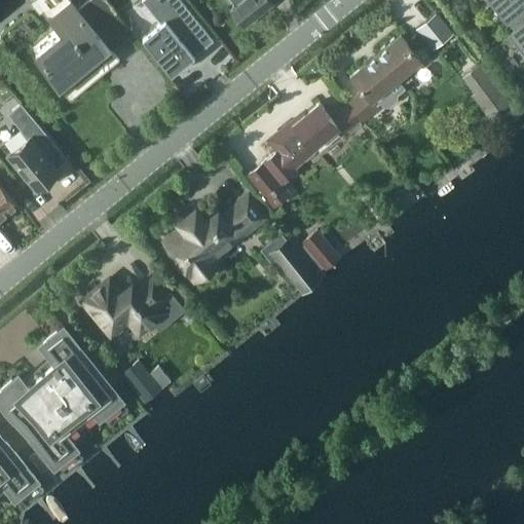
[(70,0),(36,0),(35,1),(67,39),(60,45),(55,41),(38,55),(67,90),(113,52),(97,32),(115,16),(102,0),(91,0),(79,10),(70,0)]
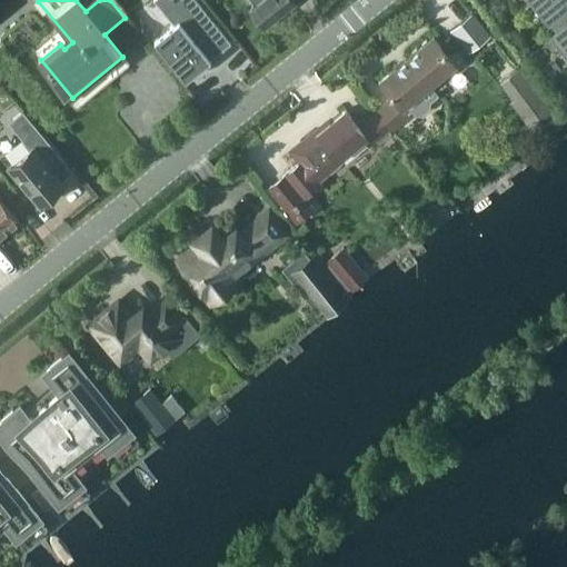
[(160,0),(180,25),(156,45),(163,53),(160,56),(169,67),(172,65),(186,82),(190,79),(192,81),(202,73),(200,71),(210,63),(210,62),(231,46),(195,0),(160,0)]
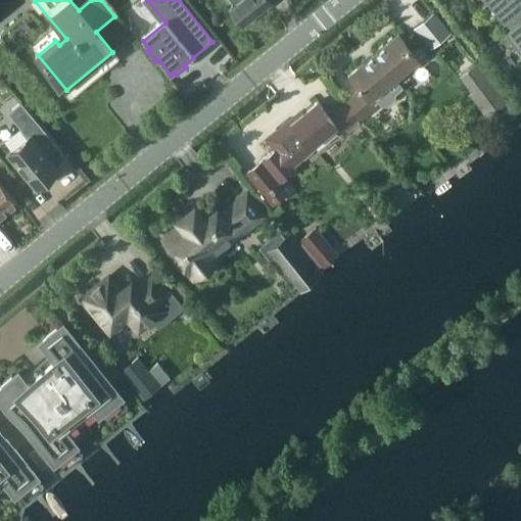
[(231,0),(236,6),(230,11),(243,29),(272,6),(266,0),(231,0)]
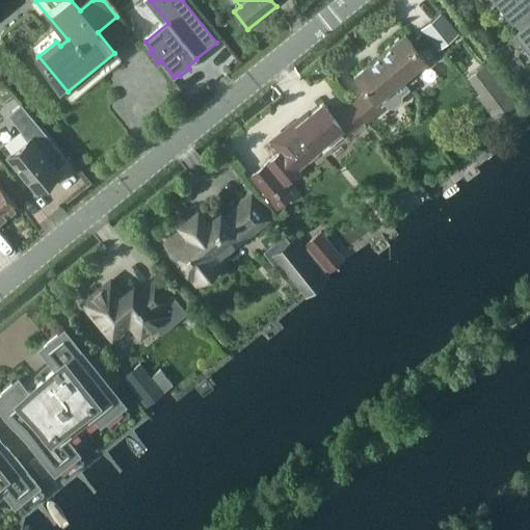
[(529,0),(482,0),(492,10),(502,2),(523,28),(519,31),(524,37),(511,47),(529,70),(529,67),(529,0)]
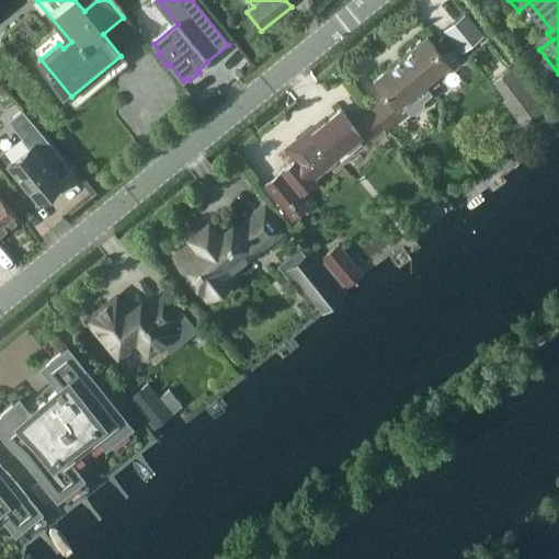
[(487,36),(468,15),(447,33),(465,55),(487,36)]
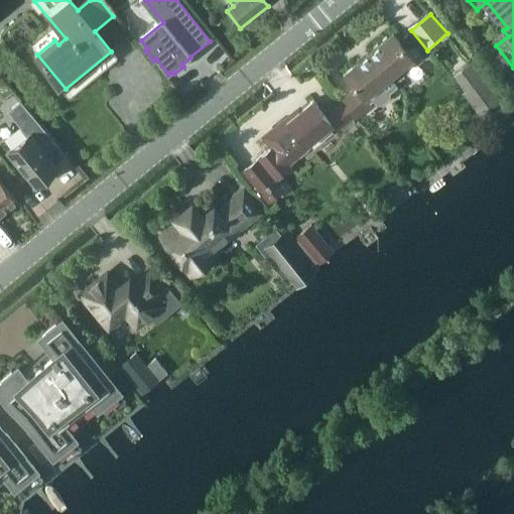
[(358,90),(342,103),(350,113),(358,123),(375,108),(367,99),(382,86),(383,88),(392,81),(390,79),(398,73),(399,75),(417,59),(410,50),(408,52),(396,36),(373,55),(347,77),(358,90)]
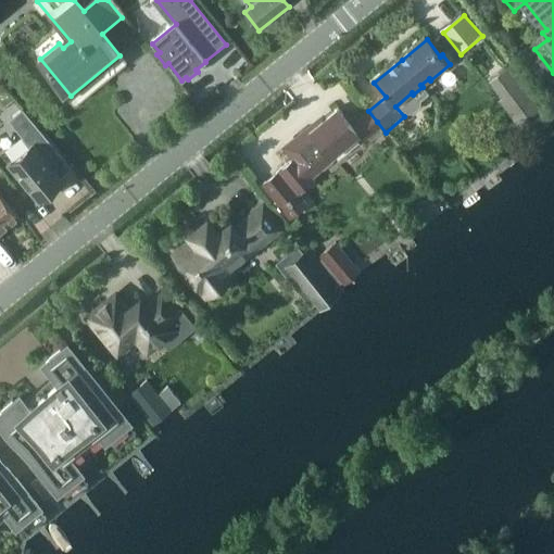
[(517,115),(536,102),(523,85),(504,98),(517,115)]
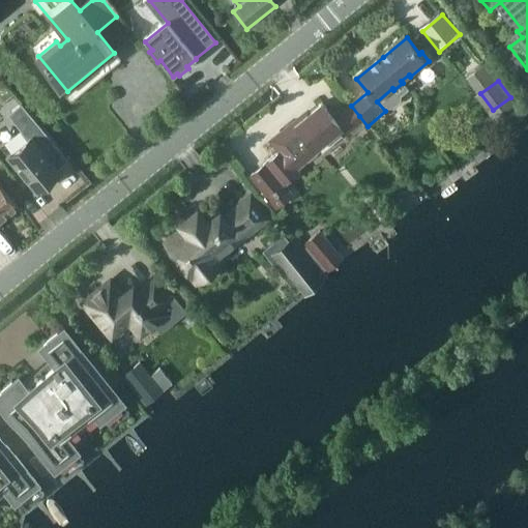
[(527,120),(510,97),(493,110),(515,139),(527,128),(527,120)]
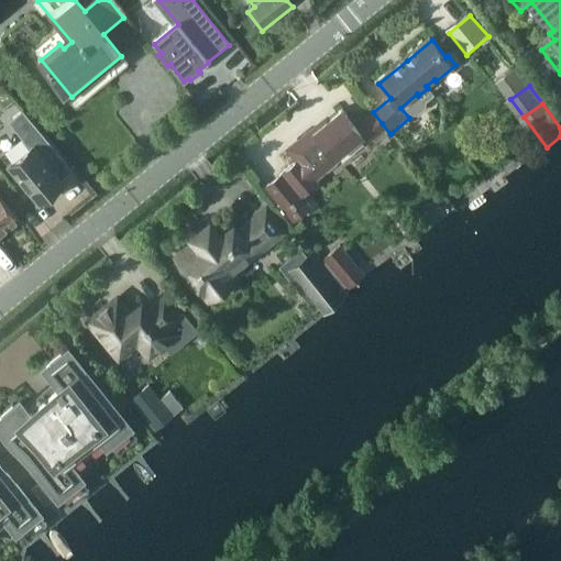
[(23,112),(10,123),(32,150),(10,167),(11,167),(41,202),(40,202),(41,204),(43,201),(45,204),(55,195),(53,194),(64,185),(63,184),(55,175),(67,165),(23,112)]
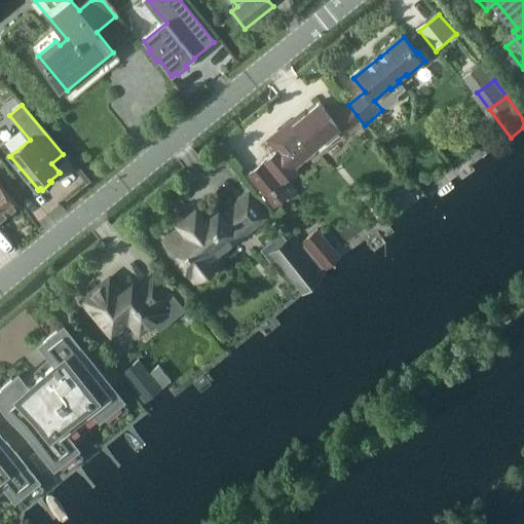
[(264,163),(248,177),(265,198),(273,209),(284,200),(291,195),(282,185),(299,171),(296,167),(317,151),(315,149),(340,128),(348,139),(359,129),(365,125),(357,115),(348,105),(332,118),(321,105),(306,117),(304,115),(270,143),(277,152),(264,163)]
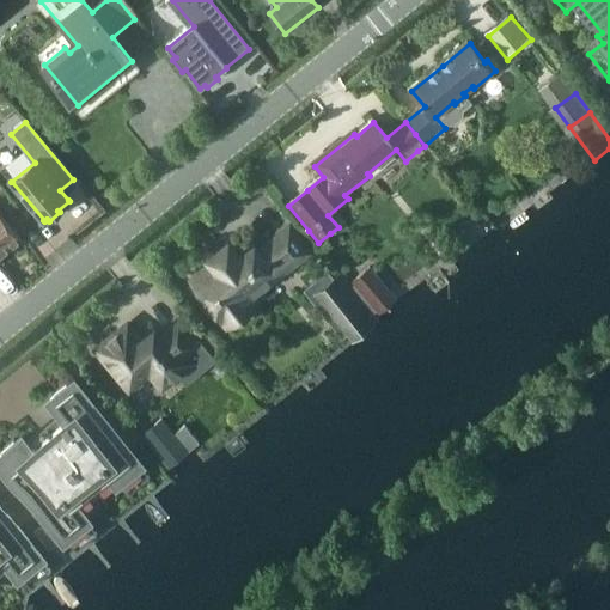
[(0,256),(20,239),(0,213),(0,256)]
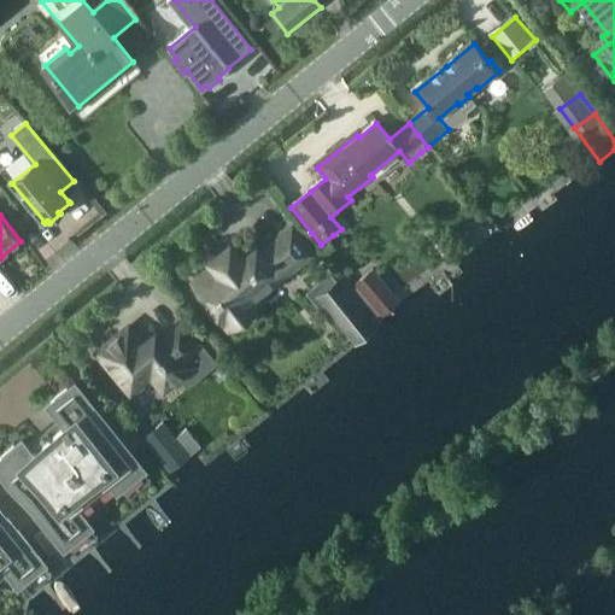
[(217,269),(194,286),(230,332),(258,310),(252,303),(285,277),(286,279),(314,257),(293,232),(261,257),(257,252),(242,264),(230,249),(212,263),(217,269)]
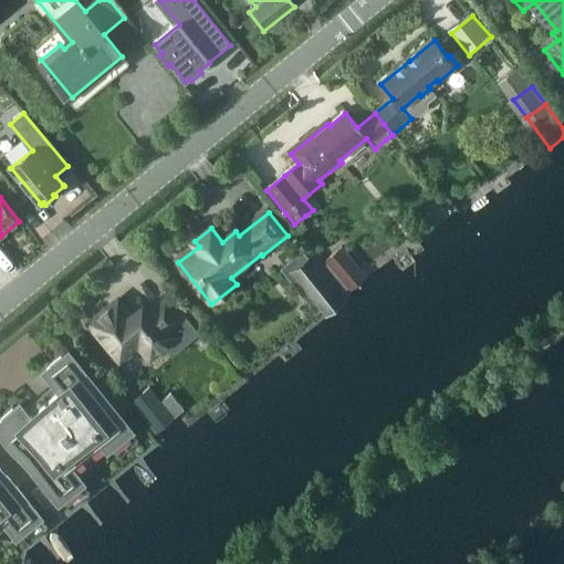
[(326,262),(352,292),(368,278),(343,248),(326,262)]
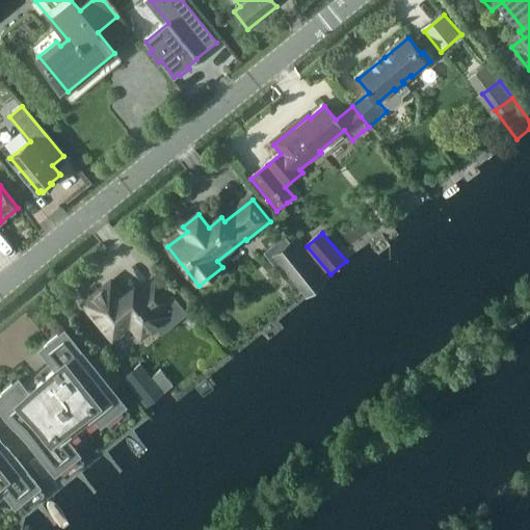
[(329,280),(297,240),(274,259),(307,298),(329,280)]
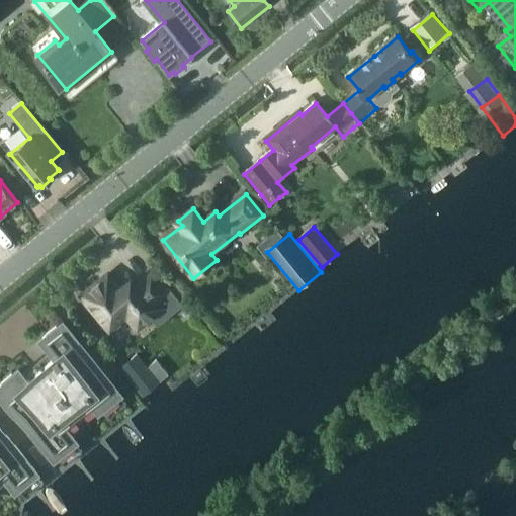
[(109,330),(126,317),(137,329),(163,309),(158,302),(162,297),(164,299),(168,296),(152,275),(136,288),(131,282),(119,290),(108,277),(83,297),(109,330)]
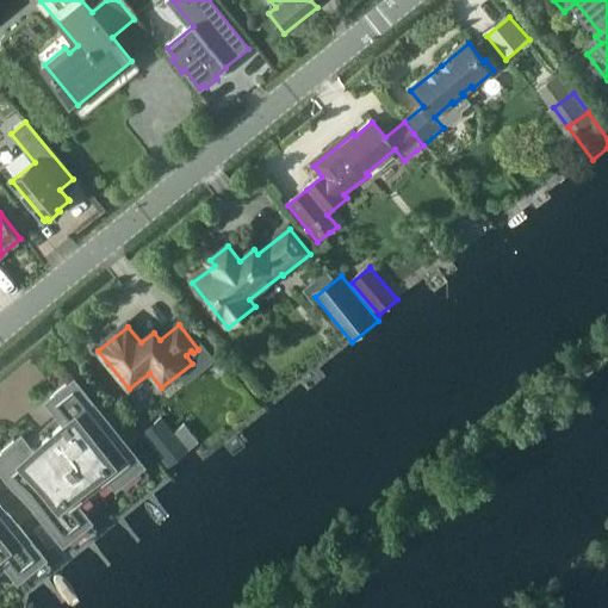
[(74,382),(69,386),(67,384),(55,394),(56,396),(50,401),(62,414),(57,417),(62,425),(43,440),(38,433),(25,444),(22,438),(16,442),(14,440),(1,450),(4,452),(0,454),(0,459),(19,484),(8,492),(24,513),(36,503),(57,531),(80,512),(68,496),(104,467),(117,483),(140,464),(74,382)]
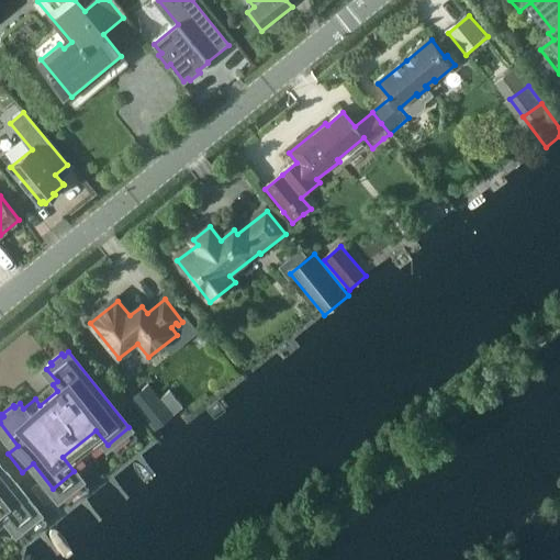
[(161,400),(166,404),(175,415),(185,407),(171,392),(161,400)]
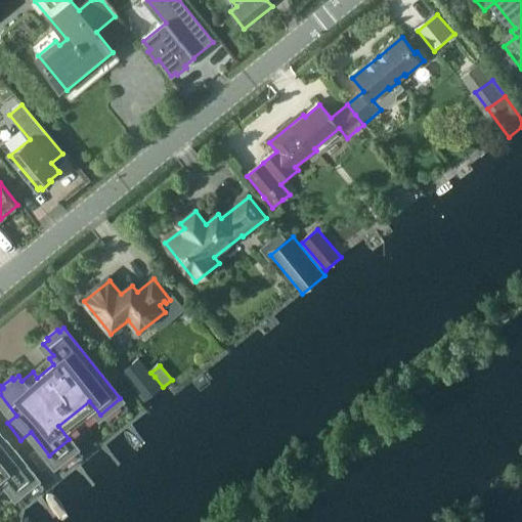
[(20,440),(7,423),(0,428),(0,484),(5,481),(9,487),(30,471),(11,447),(20,440)]
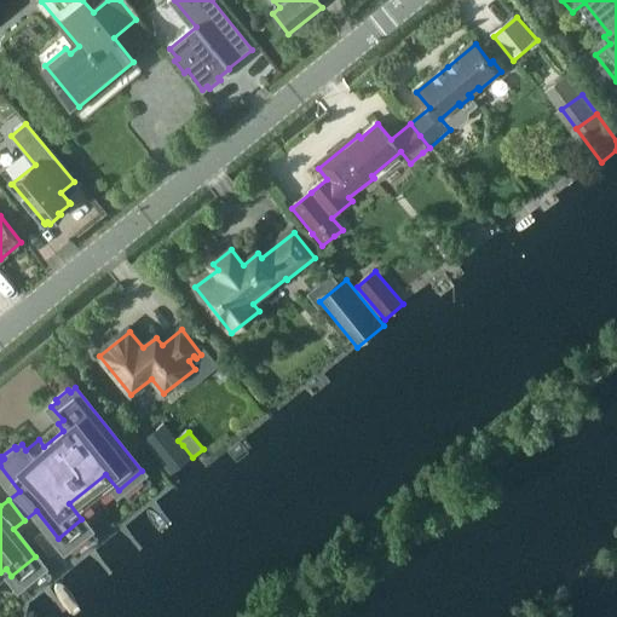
[(48,545),(34,528),(29,531),(44,548),(48,545)]
